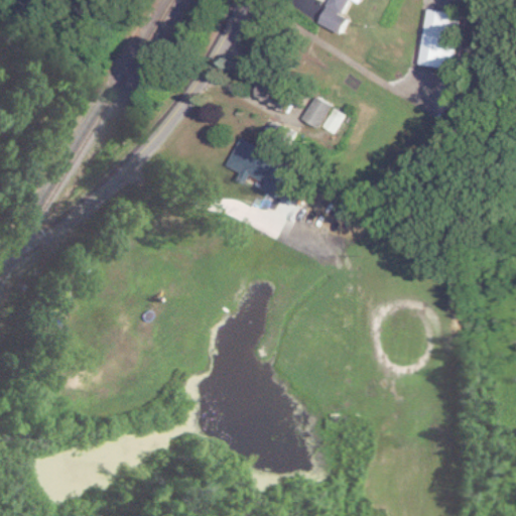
[(316,0),(325,4),(316,22),(339,33),(347,18),(340,15),(346,0),(316,0)]
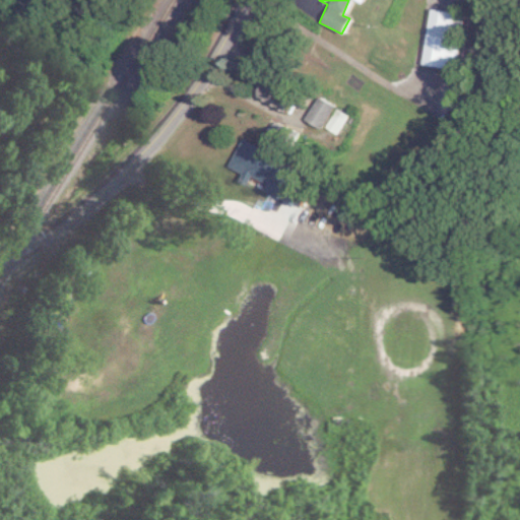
[(419,65),(453,69),(460,13),(427,9),(419,65)]
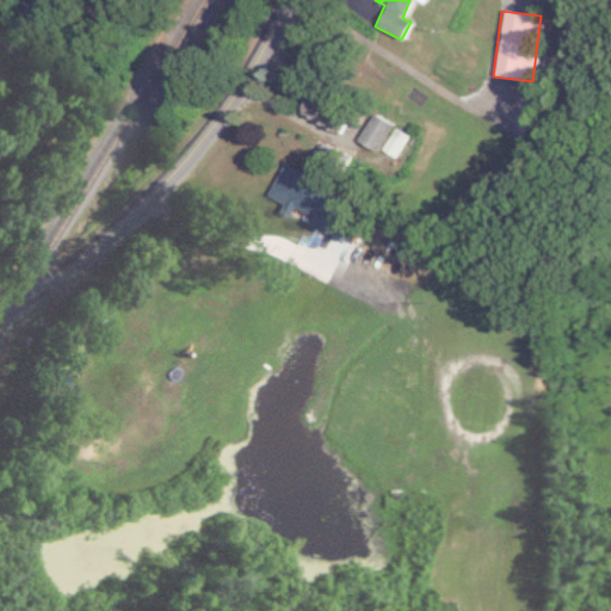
[(337,129),(344,111),(308,97),(301,113),(337,129)]
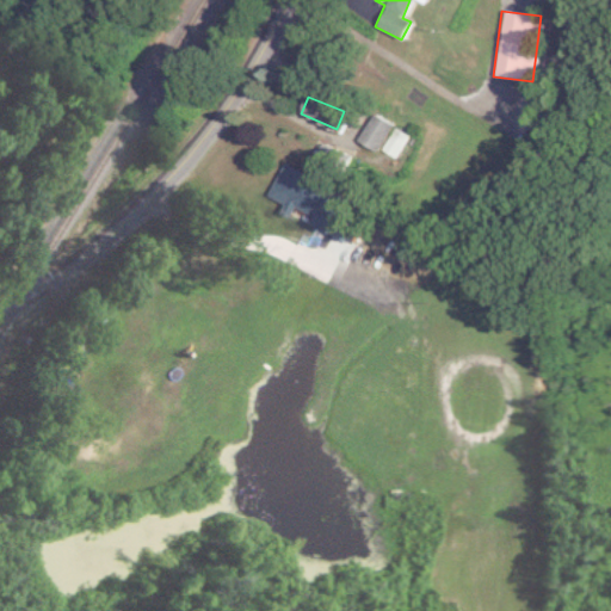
[(407,137),(372,113),(356,139),(374,152),(376,148),(393,159),(407,137)]
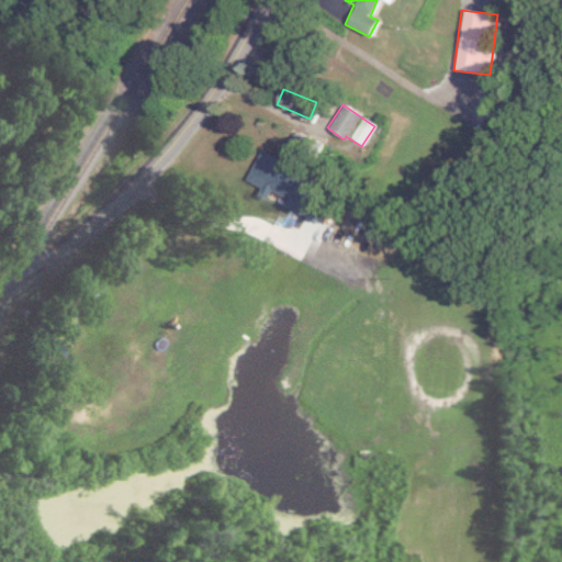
[(307,181),(266,156),(253,179),(294,203),(307,181)]
